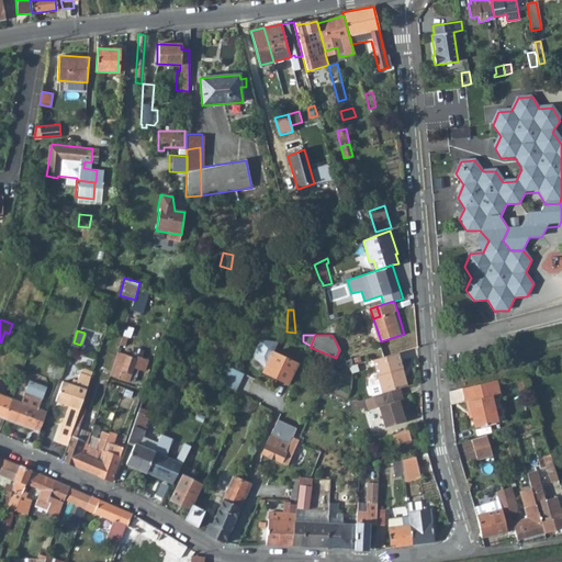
[(288,382),(296,363),(272,351),(262,371),(288,382)]
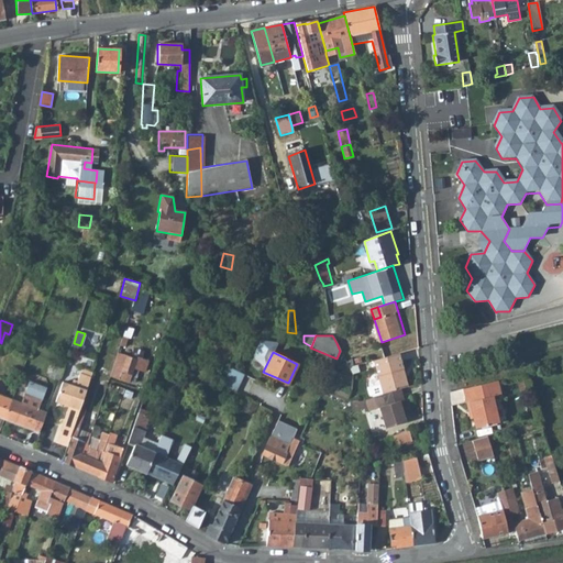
[(129,384),(130,382),(134,368),(139,370),(144,372),(147,362),(138,359),(138,360),(117,353),(110,377),(129,384)]
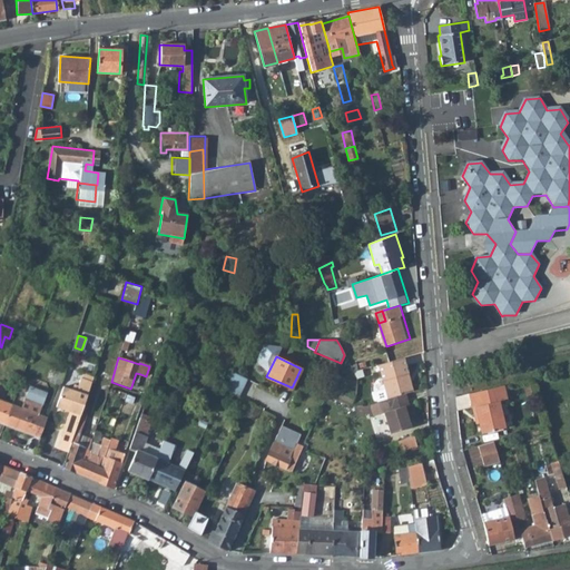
[(384,390),(387,400),(406,393),(413,392),(402,357),(402,359),(376,365),(384,390)]
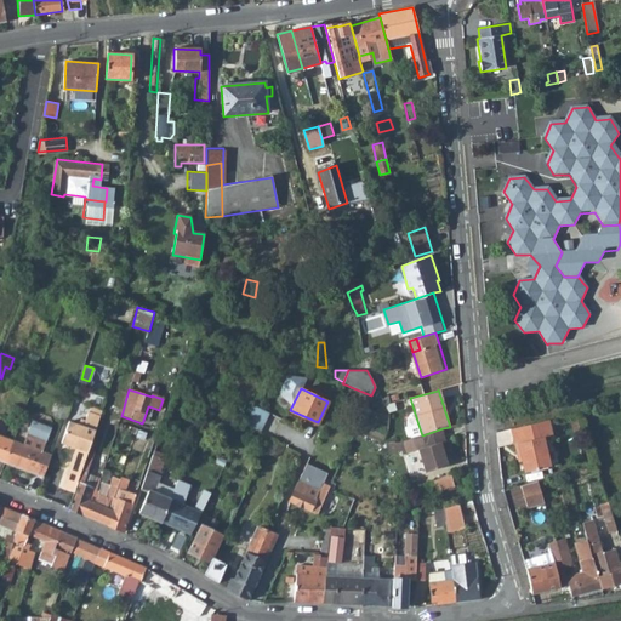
[(58,402),(53,416),(62,420),(67,405),(58,402)]
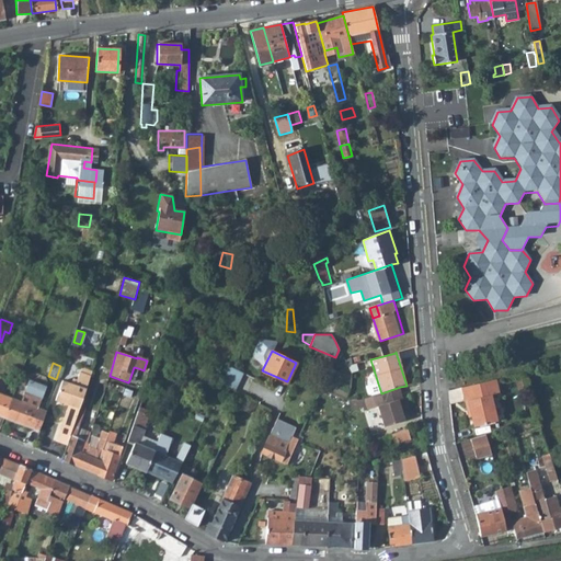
[(241,373),(227,366),(219,382),(232,390),(241,373)]
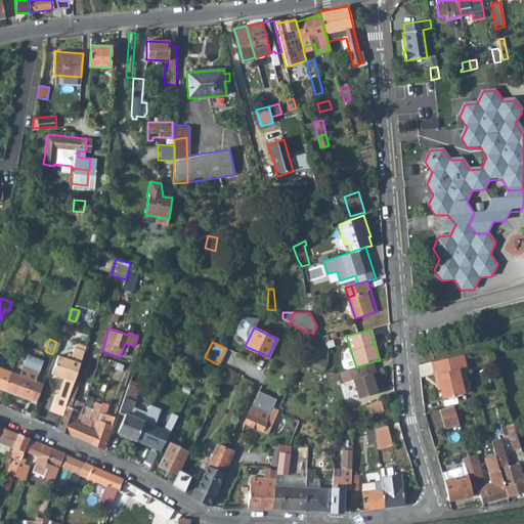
[(125,356),(129,344),(125,343),(121,355),(125,356)]
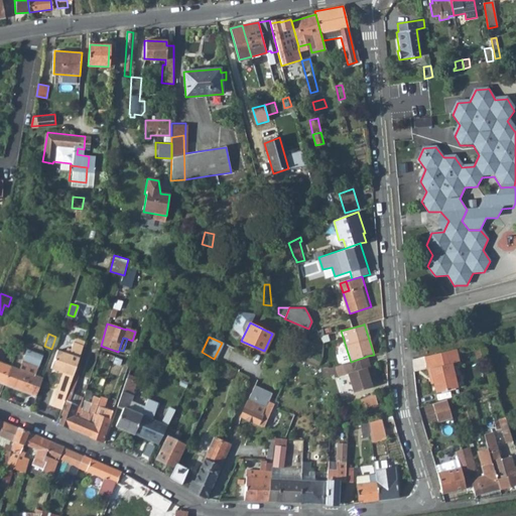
[(69,388),(83,345),(74,342),(71,349),(67,348),(66,353),(59,351),(56,350),(52,363),(65,368),(52,401),(62,405),(69,388)]
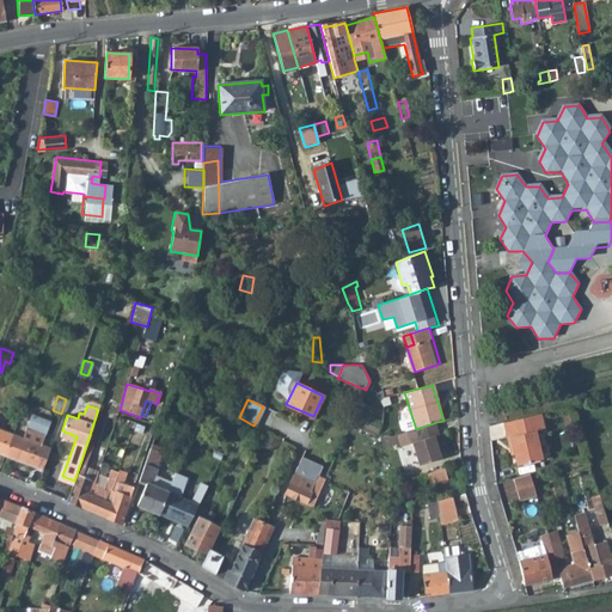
[(542,423),(540,415),(503,423),(506,434),(534,426),(542,423)]
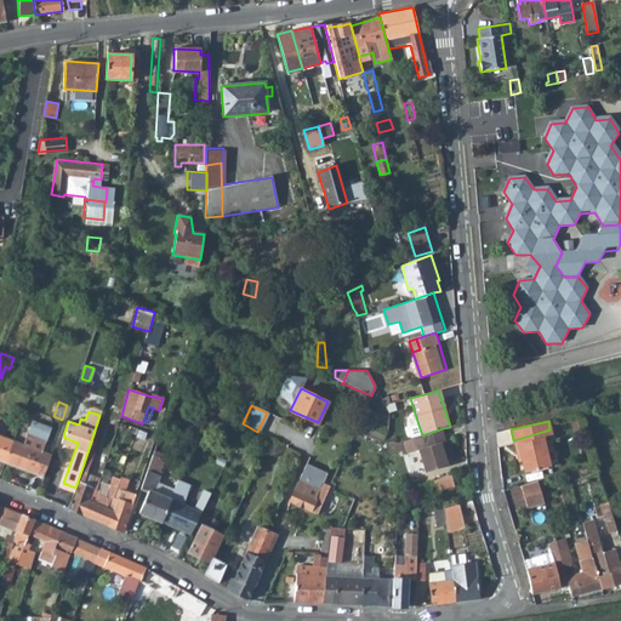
[(408,440),(422,436),(419,425),(405,429),(408,440)]
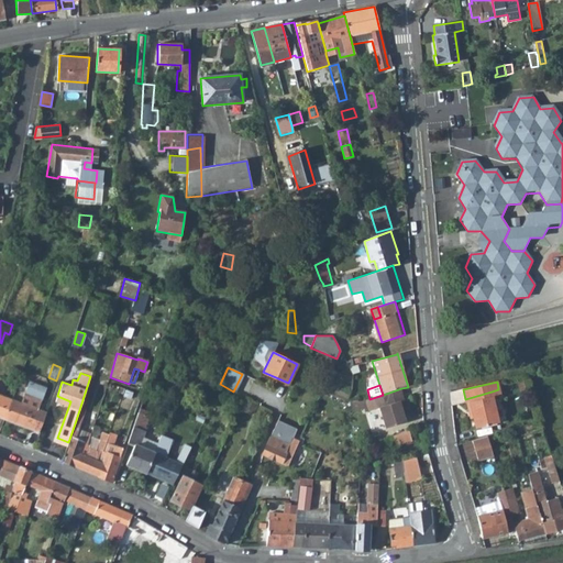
[(350,400),(353,411),(365,409),(365,411),(381,407),(387,428),(407,421),(405,411),(408,410),(401,388),(383,395),(370,399),(363,400),(350,400)]
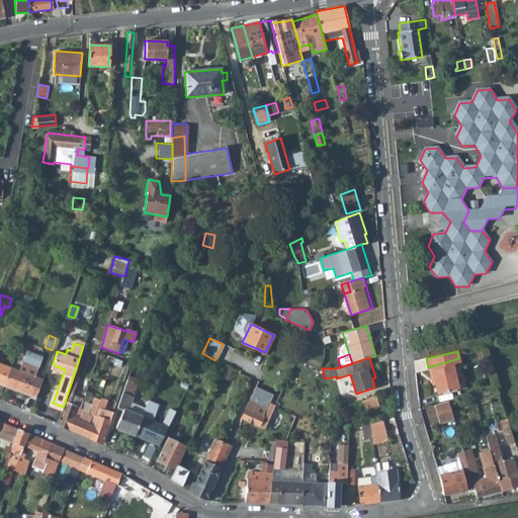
[(127,369),(130,362),(115,358),(114,363),(113,365),(127,369)]
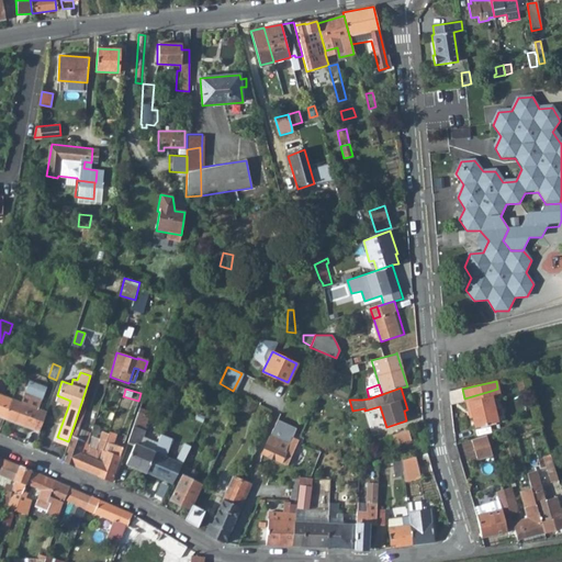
[(471,417),(473,427),(497,422),(492,396),(491,391),(464,398),(467,409),(470,409),(471,417)]
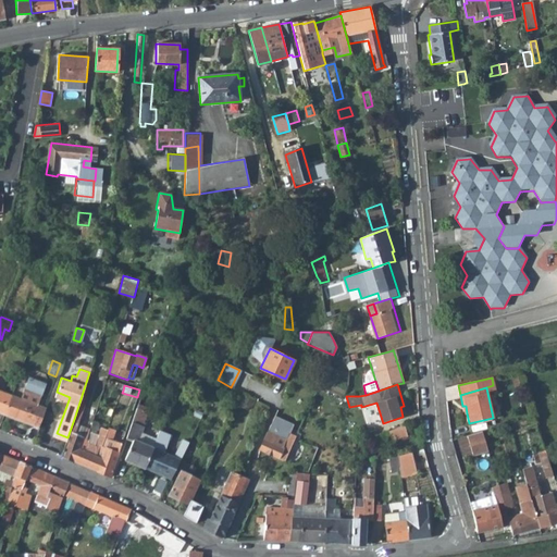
[(0,413),(3,416),(11,396),(0,392),(0,413)]
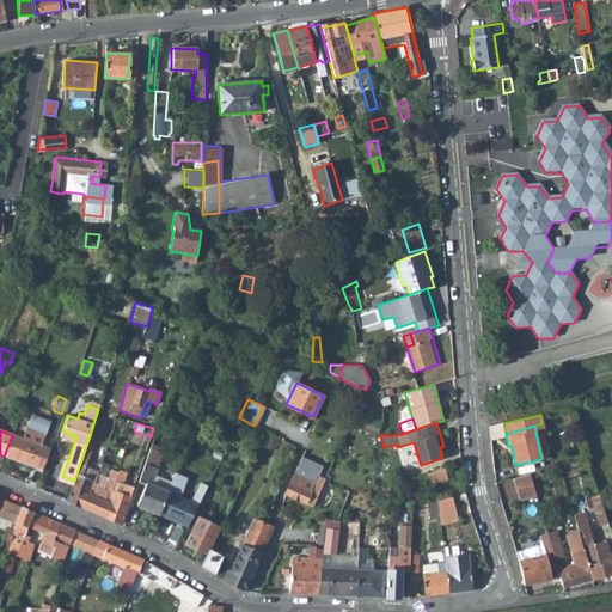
[(20,439),(40,446),(43,438),(24,430),(20,439)]
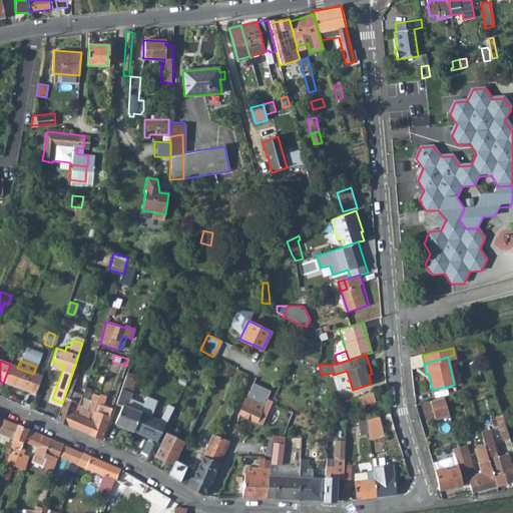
[(3,383),(35,395),(41,377),(33,374),(17,368),(10,365),(3,383)]
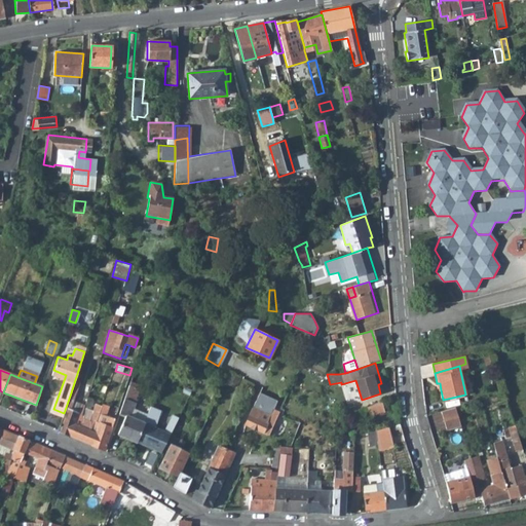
[(344,384),(349,401),(360,398),(354,381),(344,384)]
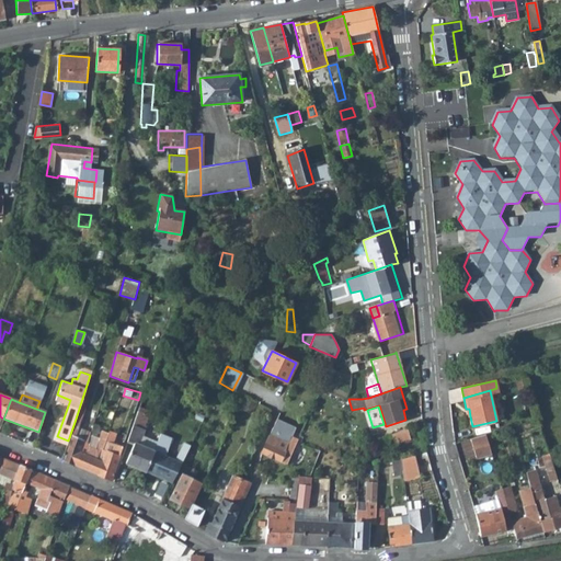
[(126,464),(146,472),(158,442),(155,441),(142,435),(145,430),(142,428),(146,421),(149,411),(139,408),(128,442),(134,444),(126,464)]
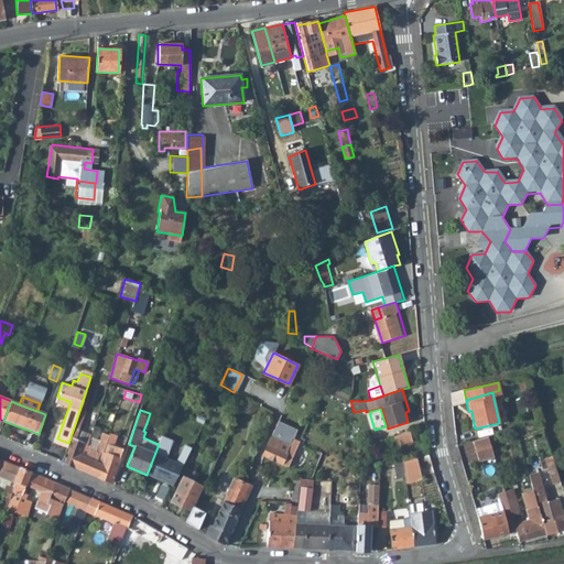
[(193,415),(191,418),(202,424),(205,418),(198,414),(196,416),(193,415)]
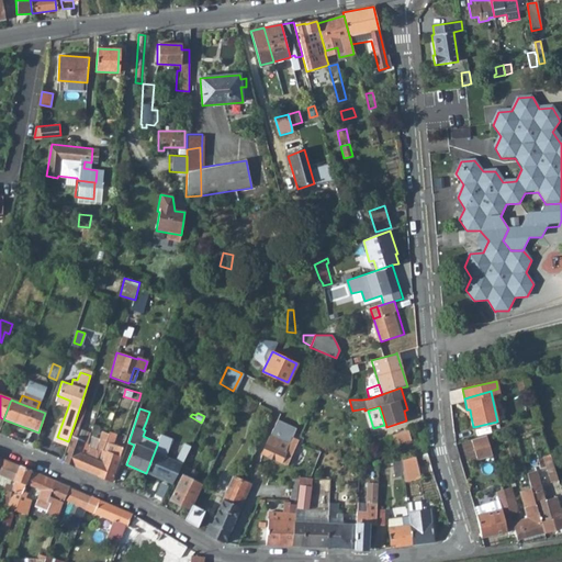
[(143,436),(155,441),(160,427),(146,422),(143,429),(145,430),(143,436)]
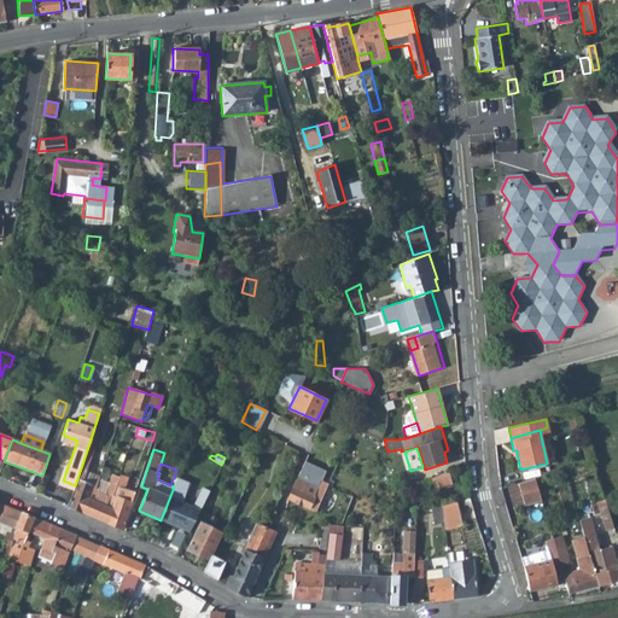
[(68,506),(85,513),(92,489),(97,489),(97,487),(83,483),(89,467),(82,465),(75,485),(68,506)]
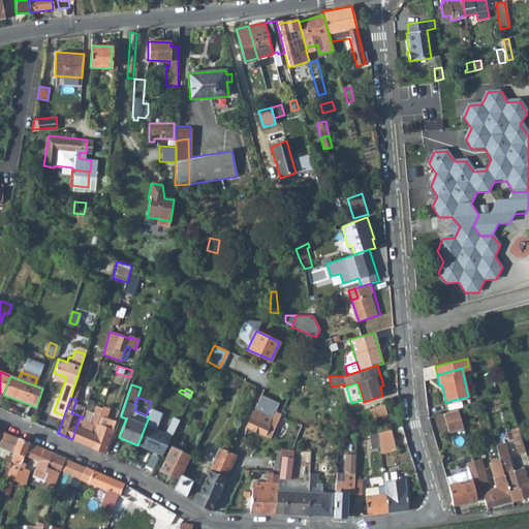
[(373,418),(389,414),(386,403),(370,407),(373,418)]
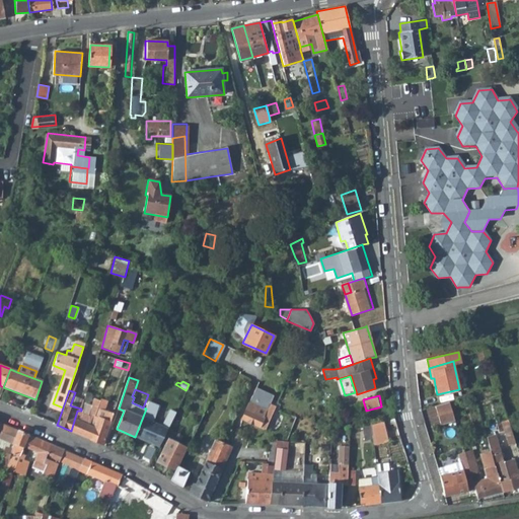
[(241,419),(265,430),(274,410),(275,406),(270,403),(268,408),(260,403),(262,399),(252,396),(241,419)]
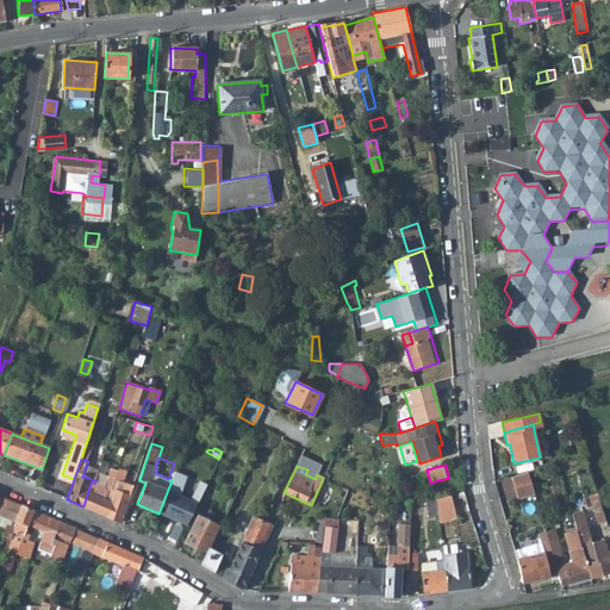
[(110,479),(98,474),(95,480),(95,483),(91,483),(83,506),(109,516),(114,499),(110,497),(112,489),(114,490),(119,472),(113,470),(110,479)]
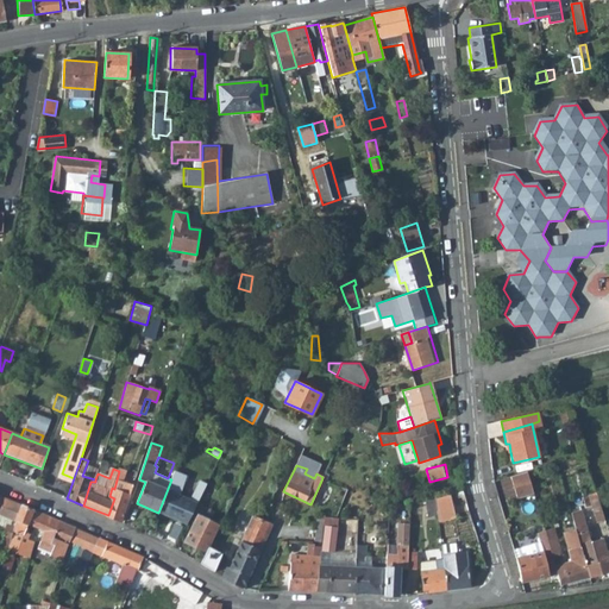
[(108,515),(120,521),(133,485),(124,482),(127,471),(120,469),(120,470),(119,471),(114,489),(112,488),(110,496),(114,498),(108,515)]
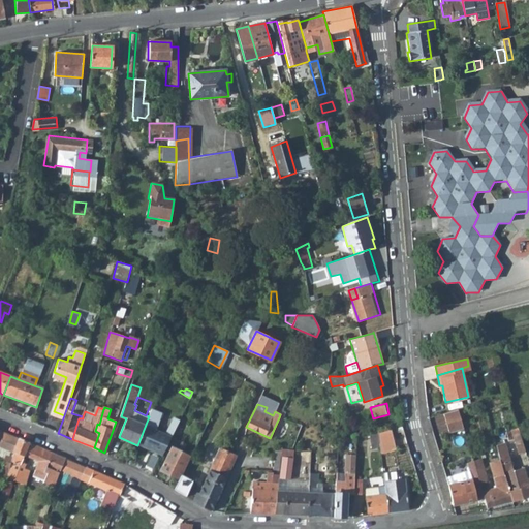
[(172,417),(164,433),(151,427),(157,411),(152,409),(149,416),(137,445),(162,456),(162,455),(179,421),(172,417)]
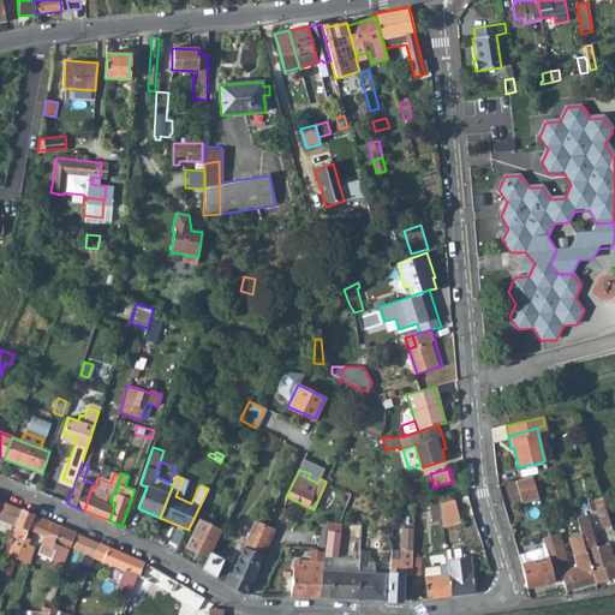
[(515,481),(521,502),(539,497),(537,488),(536,484),(533,476),(515,481)]
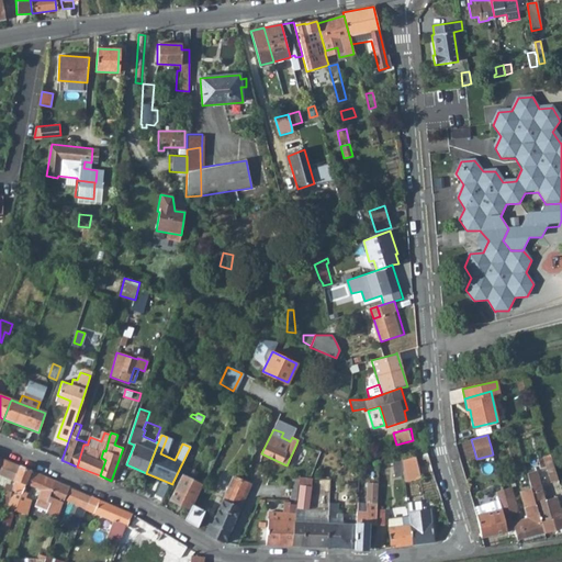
[(552,482),(560,480),(552,454),(544,457),(552,482)]
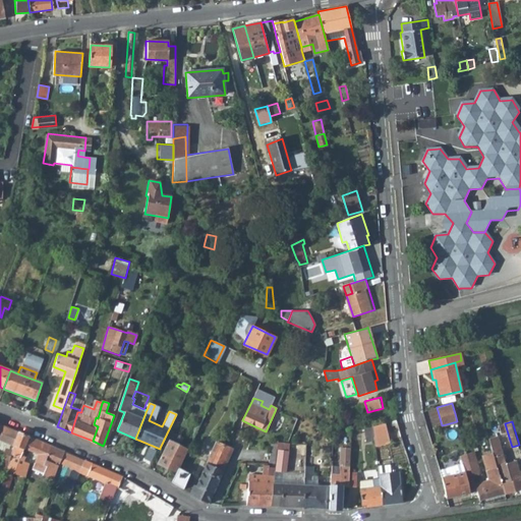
[(372,426),(374,441),(375,448),(391,444),(386,422),(372,426)]
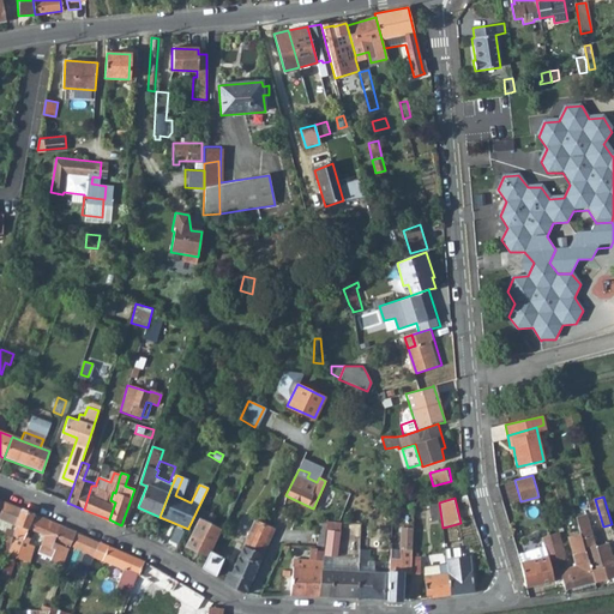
[(0,527),(6,529),(2,541),(4,541),(1,549),(8,552),(10,546),(14,530),(23,509),(0,499),(0,527)]
